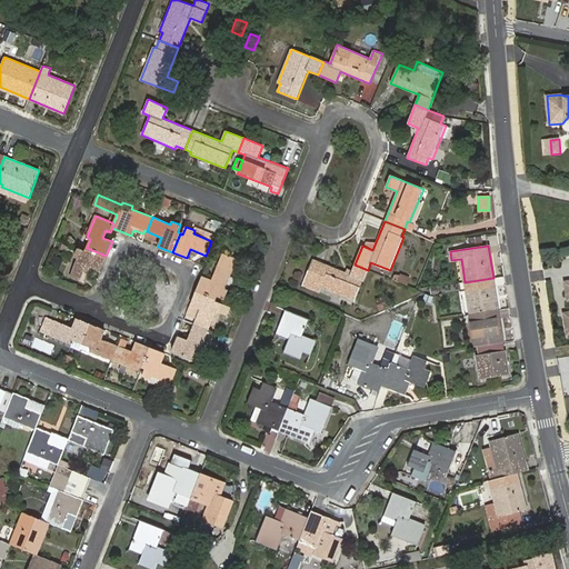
[(106,256),(87,248),(86,251),(78,248),(75,257),(78,258),(70,277),(85,282),(90,267),(100,270),(106,256)]
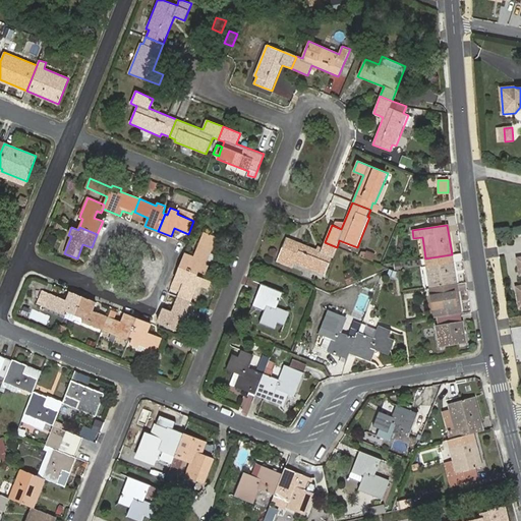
[(196,273),(197,271),(206,274),(209,266),(206,265),(217,238),(204,233),(194,256),(185,253),(180,267),(196,273)]
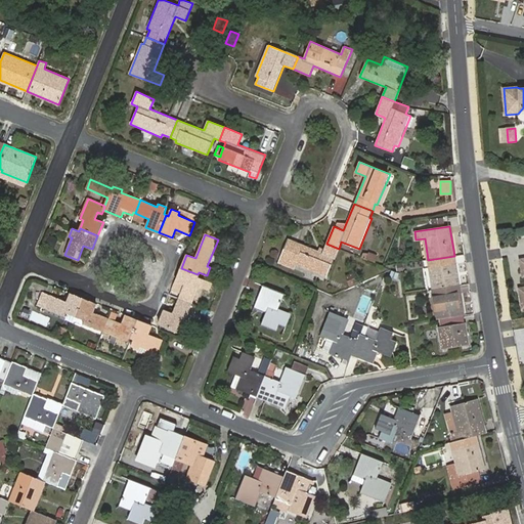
[(47,235),(44,245),(53,248),(56,238),(47,235)]
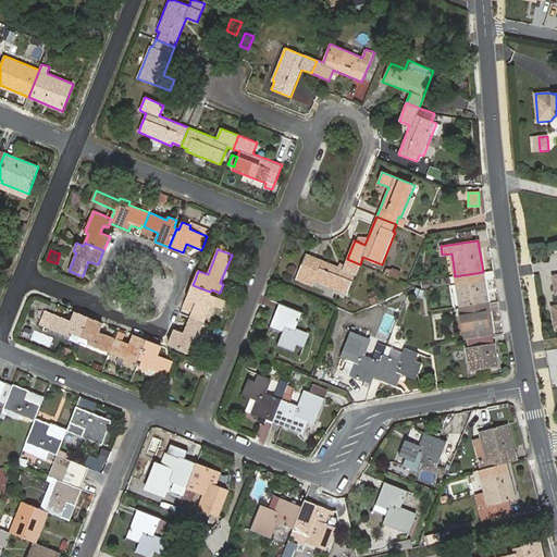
[(347,259),(343,269),(313,257),(310,267),(302,263),(296,280),(313,286),(314,282),(348,295),(360,264),(347,259)]
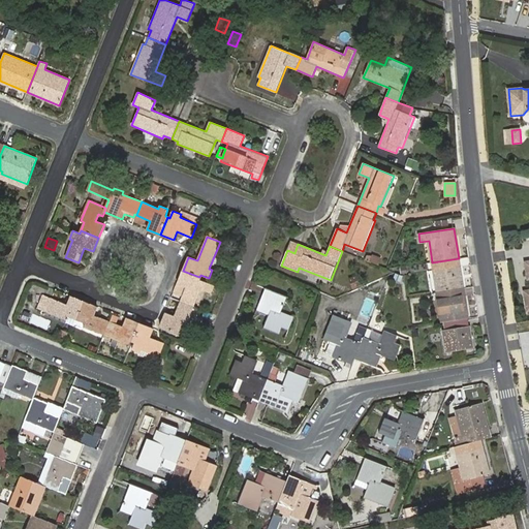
[(372,255),(370,261),(378,265),(380,258),(372,255)]
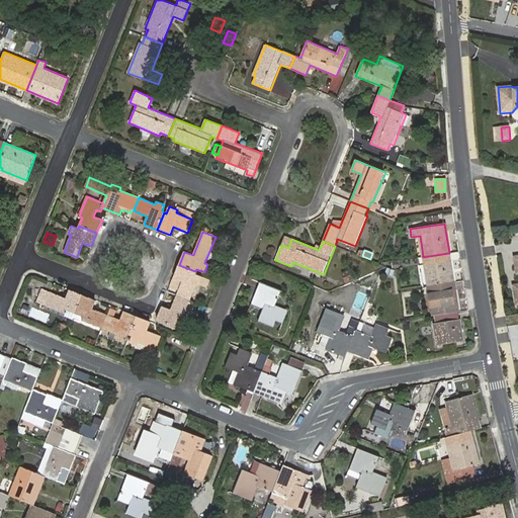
[(428,286),(454,282),(449,253),(423,257),(428,286)]
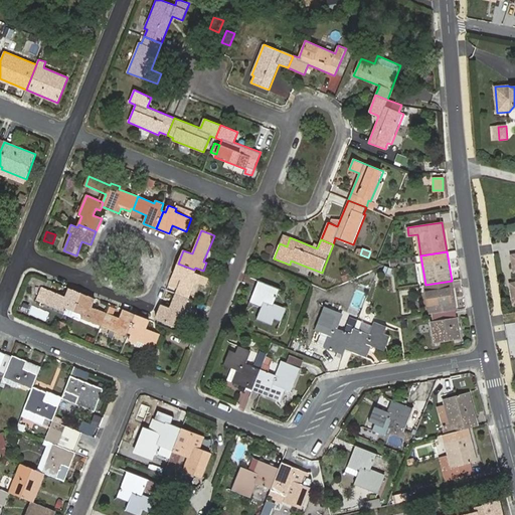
[(209,279),(193,272),(194,270),(178,264),(173,277),(181,280),(176,294),(189,298),(195,282),(205,286),(209,279)]
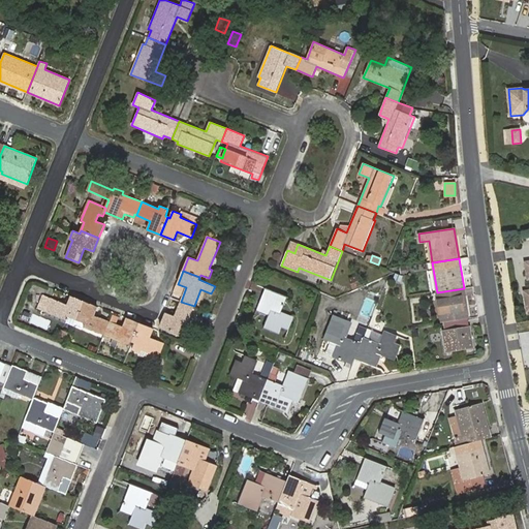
[(349,280),(353,289),(360,286),(355,277),(349,280)]
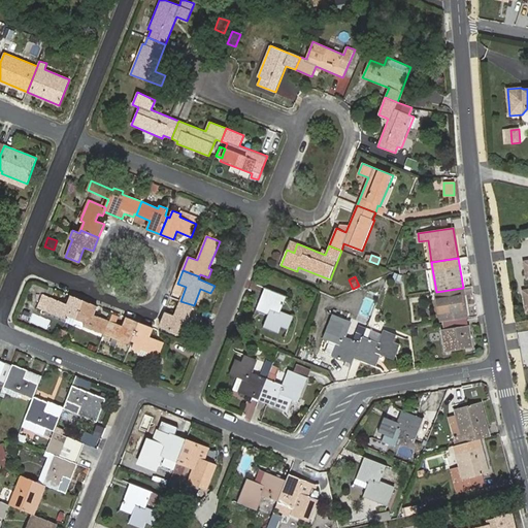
[(294,317),(281,311),(287,296),(265,288),(257,309),(269,314),(264,327),(278,333),(282,327),(289,330),(294,317)]
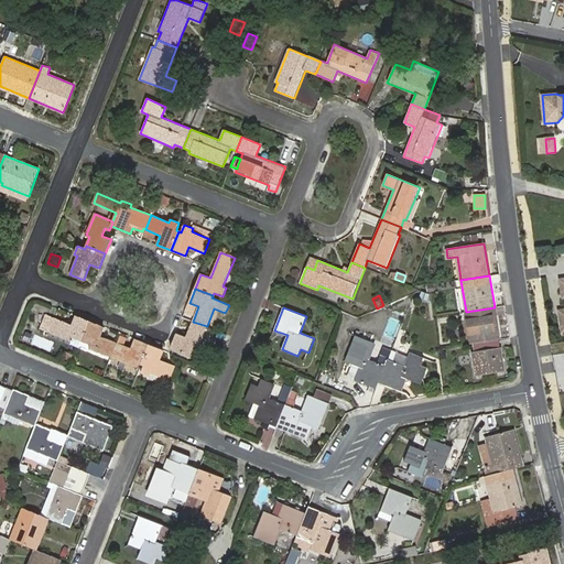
[(499,339),(500,339),(495,307),(466,312),(470,345),(473,344),(481,343),(499,339)]
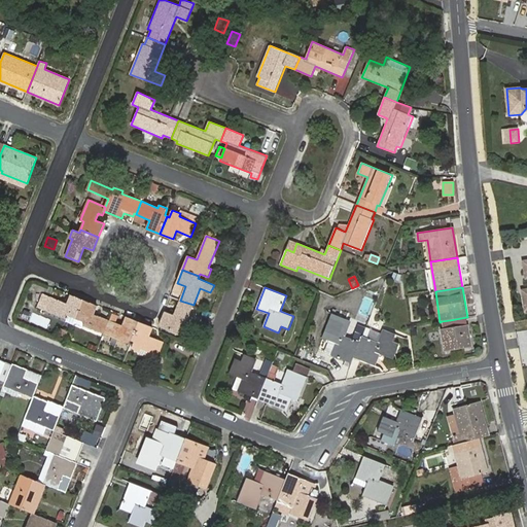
[(51,297),(43,293),(38,306),(46,310),(51,297)]
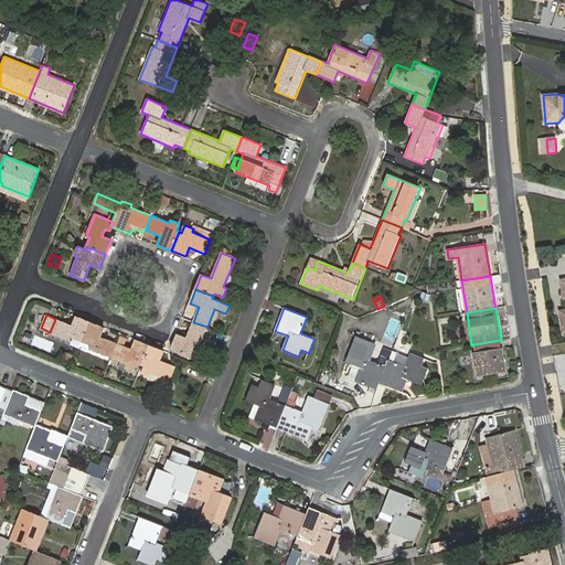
[(91,321),(76,316),(72,326),(55,319),(50,332),(71,341),(70,344),(80,348),(83,340),(91,321)]
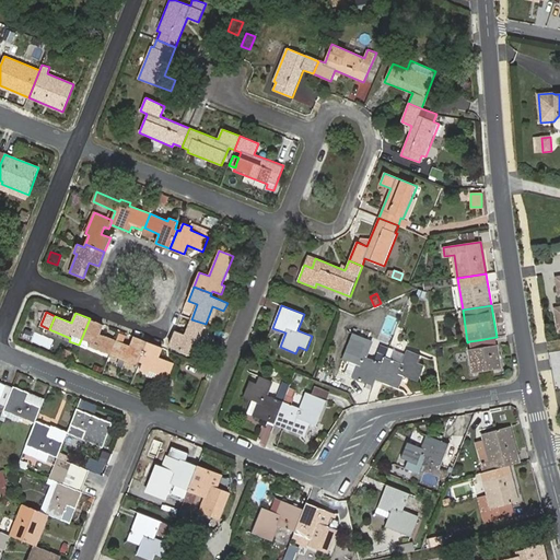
[(90,346),(111,354),(116,340),(100,335),(103,324),(90,318),(82,337),(91,341),(90,346)]
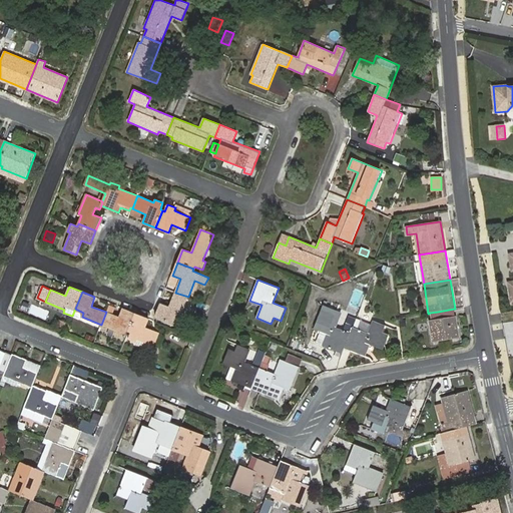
[(180,317),(188,297),(175,293),(169,308),(160,304),(155,318),(172,324),(176,315),(180,317)]
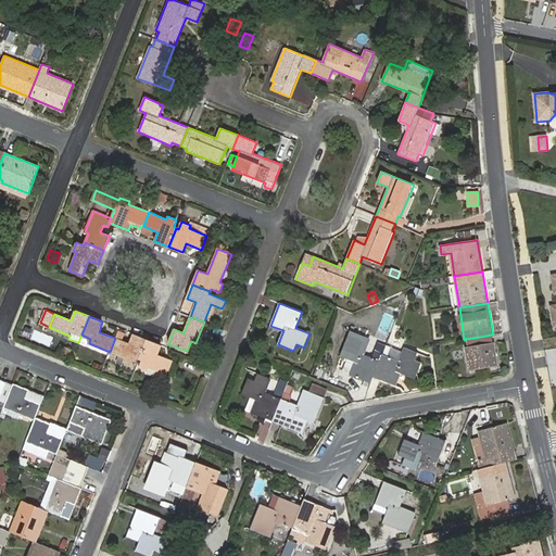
[(377,344),(371,357),(365,355),(374,333),(361,328),(357,333),(350,331),(340,356),(348,359),(342,373),(371,383),(374,377),(382,354),(386,348),(377,344)]
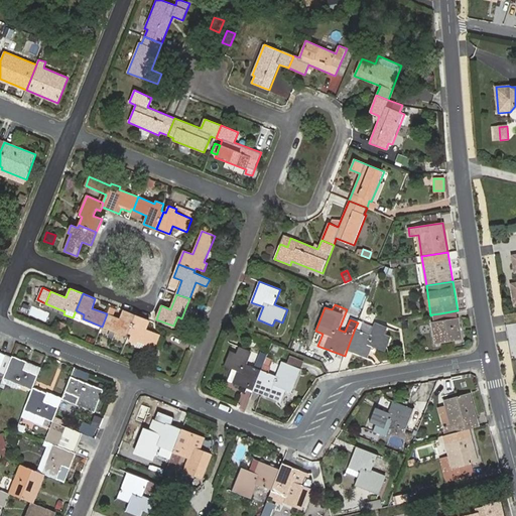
[(120,319),(107,313),(102,327),(118,333),(117,336),(124,339),(127,332),(129,334),(137,315),(123,310),(120,319)]
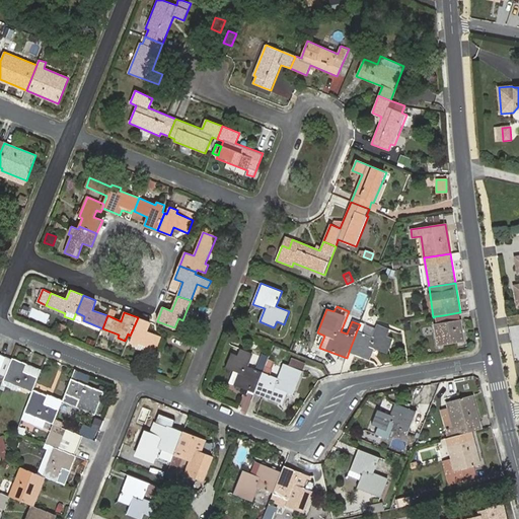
[(460,319),(459,312),(443,315),(435,316),(437,323),(434,324),(438,346),(464,342),(461,319),(460,319)]
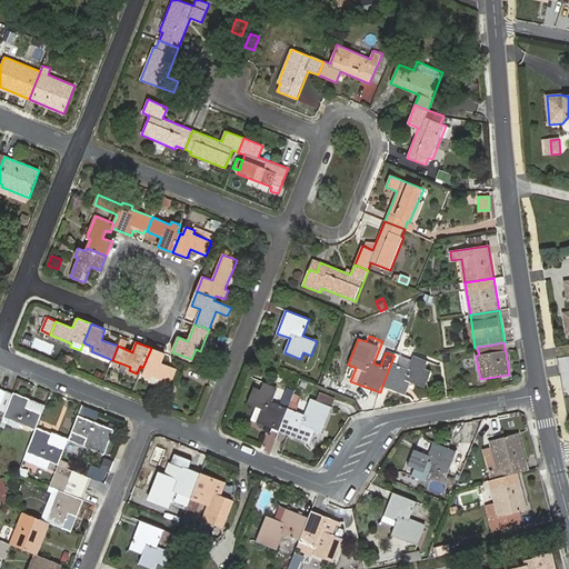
[(166,353),(151,348),(142,368),(146,369),(143,376),(151,379),(150,382),(169,389),(177,370),(161,363),(166,353)]
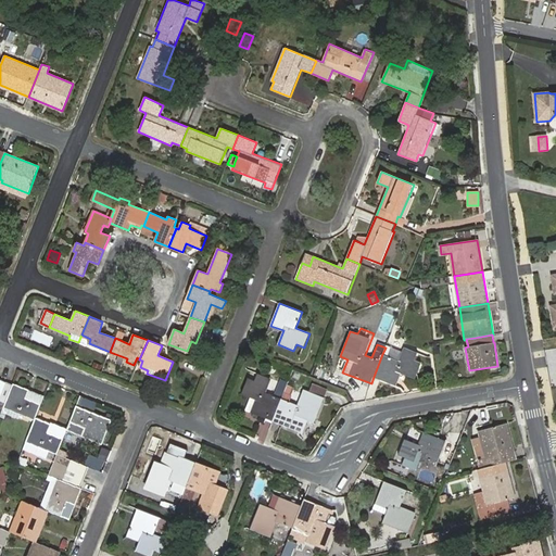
[(404,348),(399,361),(382,354),(374,377),(396,386),(402,374),(415,379),(421,363),(415,361),(418,353),(404,348)]
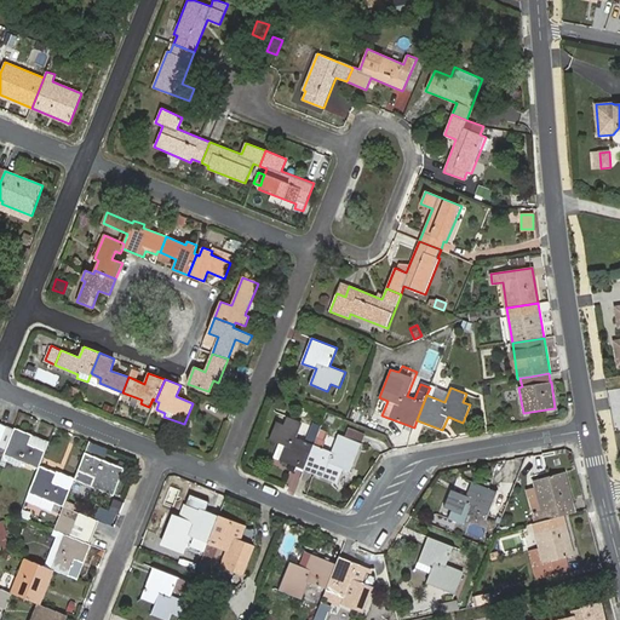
[(79,392),(70,389),(68,396),(76,400),(79,392)]
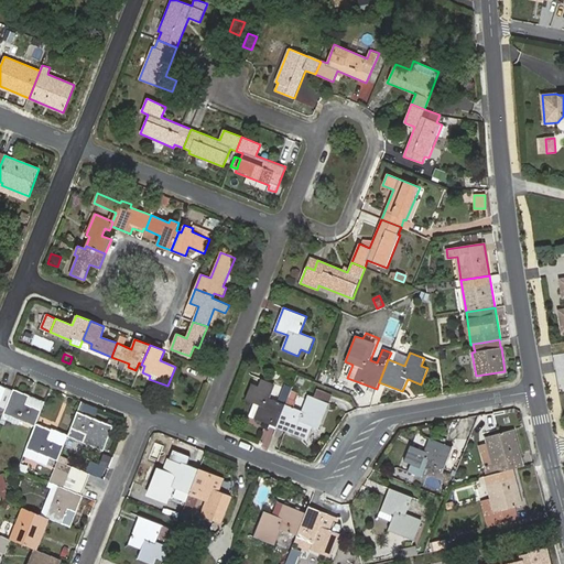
[(278,402),(270,399),(275,384),(261,379),(258,386),(251,383),(245,400),(255,403),(249,416),(277,427),(285,404),(286,402),(288,399),(293,387),(285,383),(278,402)]
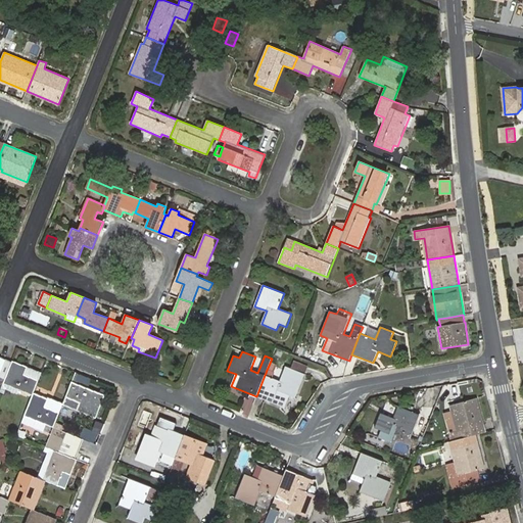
[(0,376),(5,378),(12,362),(5,360),(0,373),(0,376)]
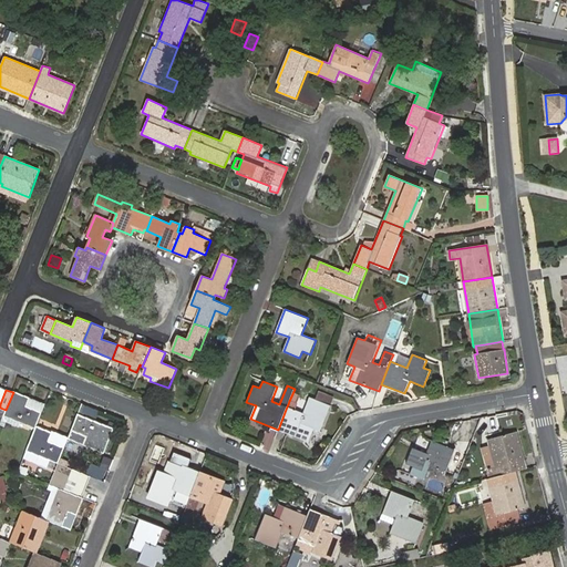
[(21,422),(35,428),(37,425),(45,403),(13,391),(13,392),(6,410),(3,415),(21,422)]
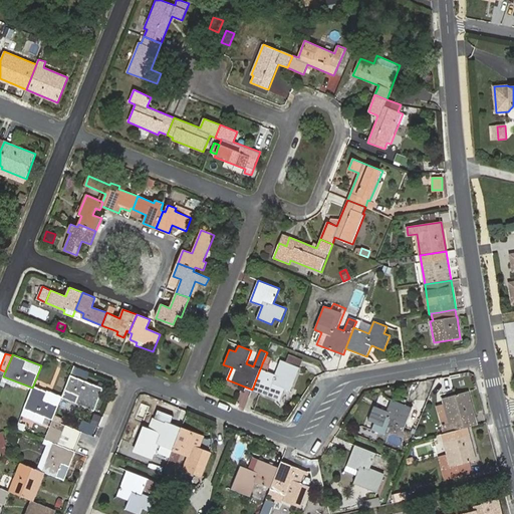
[(283,360),(297,366),(299,360),(285,355),(283,360)]
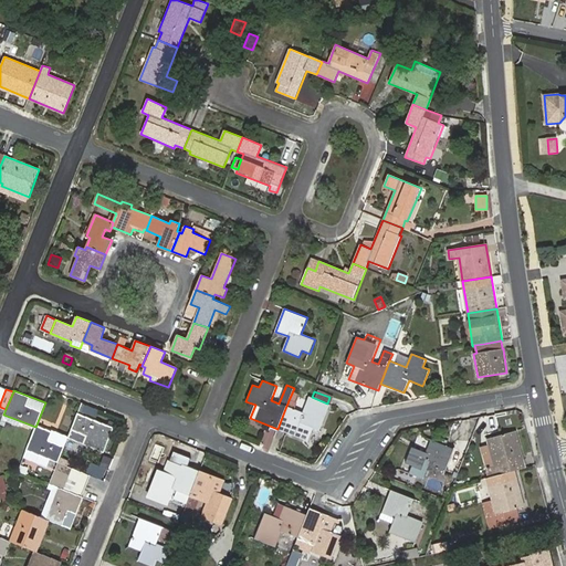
[(320,432),(329,405),(327,404),(312,397),(310,397),(303,412),(291,408),(286,406),(278,429),(308,441),(313,430),(320,432)]
